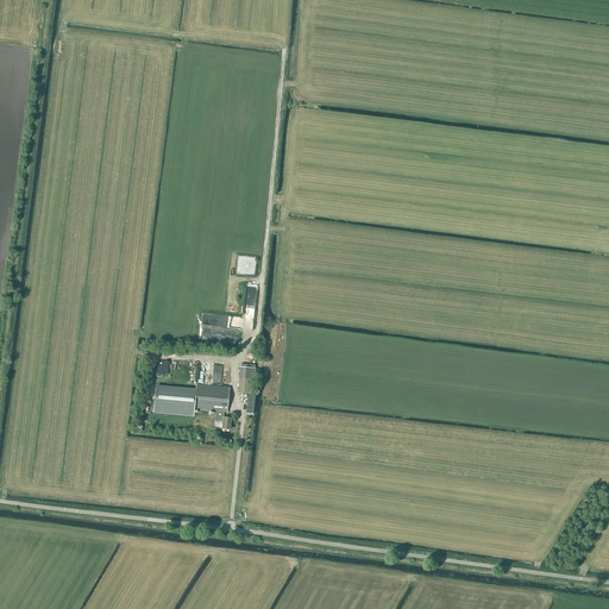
[(255,365),(240,364),(240,368),(238,394),(252,395),(255,369),(255,365)]
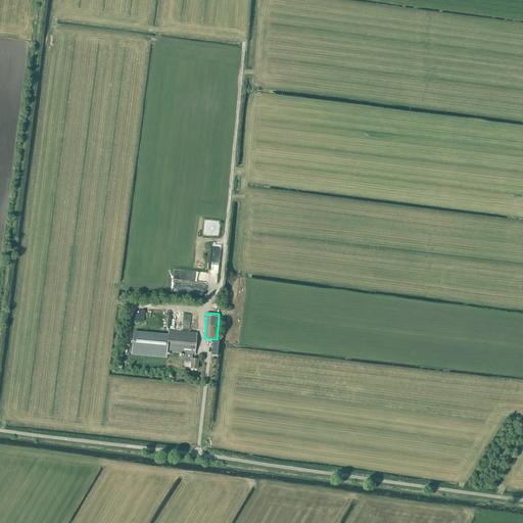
[(175,320),(175,329),(183,330),(183,326),(186,326),(186,320),(183,320),(183,317),(188,317),(189,316),(180,315),(180,320),(175,320)]
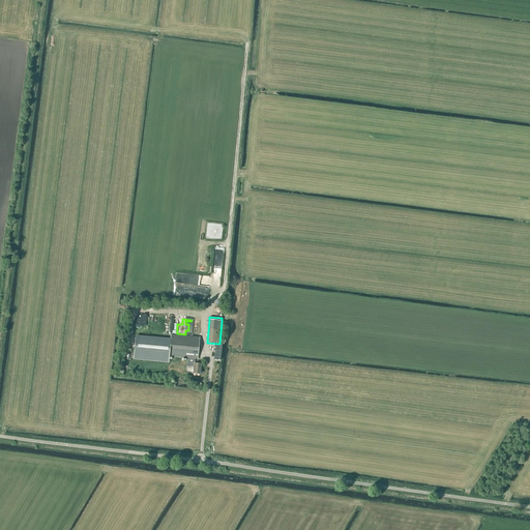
[(198,359),(200,337),(171,334),(170,340),(169,356),(187,358),(187,362),(188,362),(188,366),(194,367),(193,374),(200,375),(201,364),(195,363),(195,358),(198,359)]
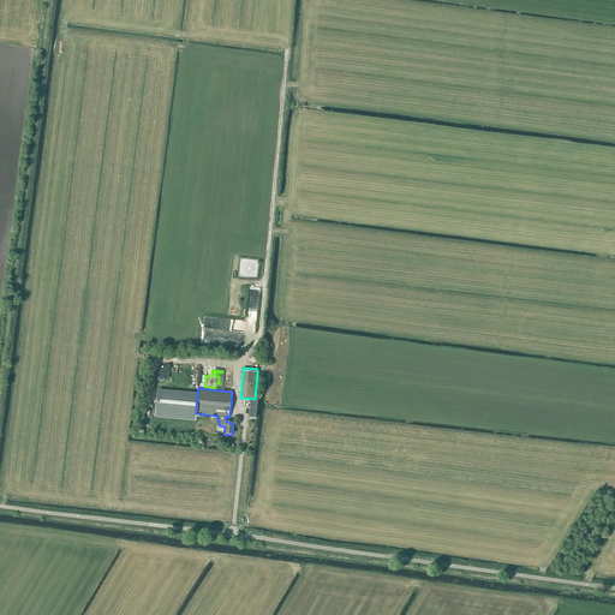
[(195,422),(196,413),(197,394),(191,394),(159,390),(156,417),(195,422)]
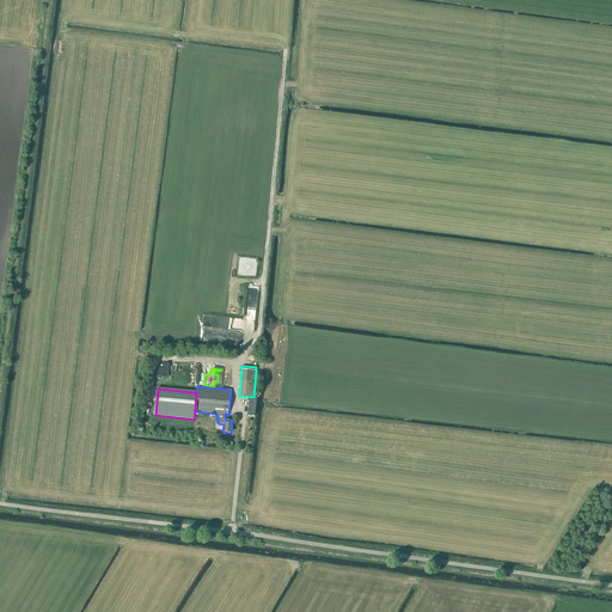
[(249,398),(248,416),(255,416),(257,399),(249,398)]
